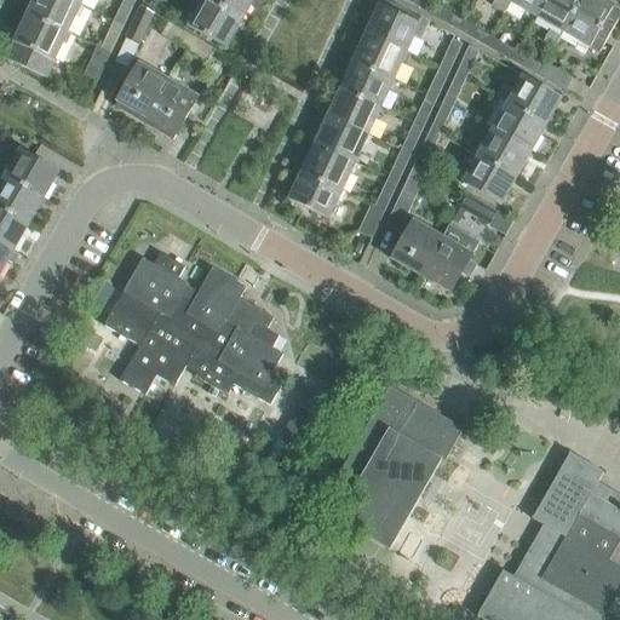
[(69,0),(33,0),(28,13),(67,33),(80,5),(69,0)]
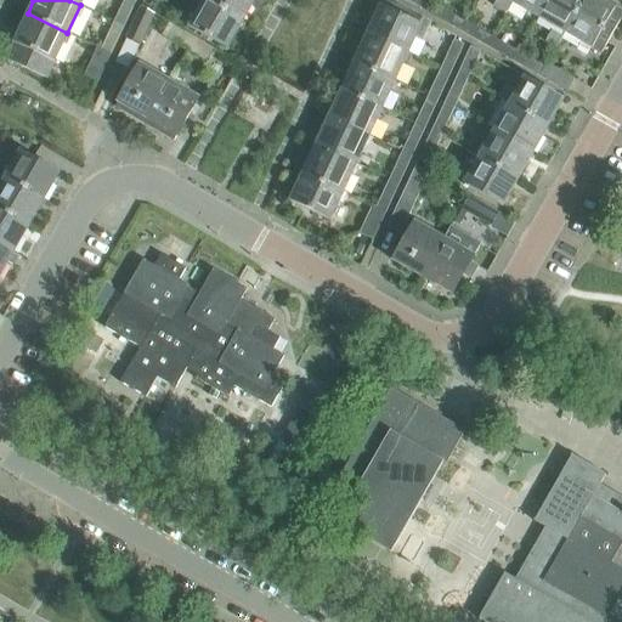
[(136,0),(123,0),(114,21),(124,26),(136,0)]
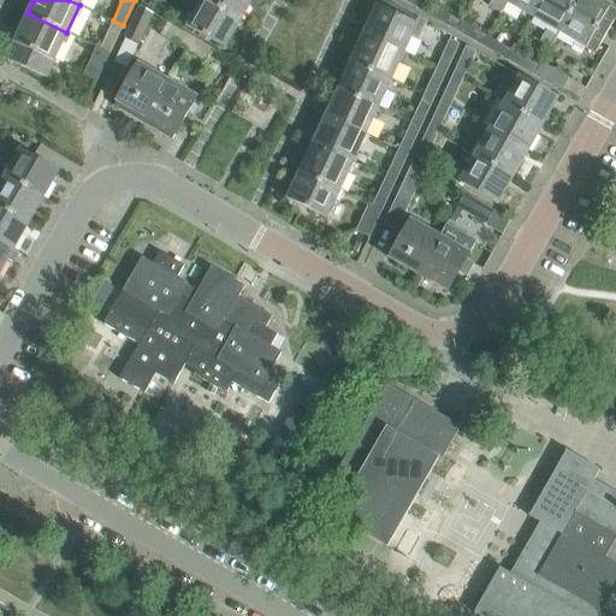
[(224,48),(240,21),(203,0),(200,0),(187,25),(224,48)]
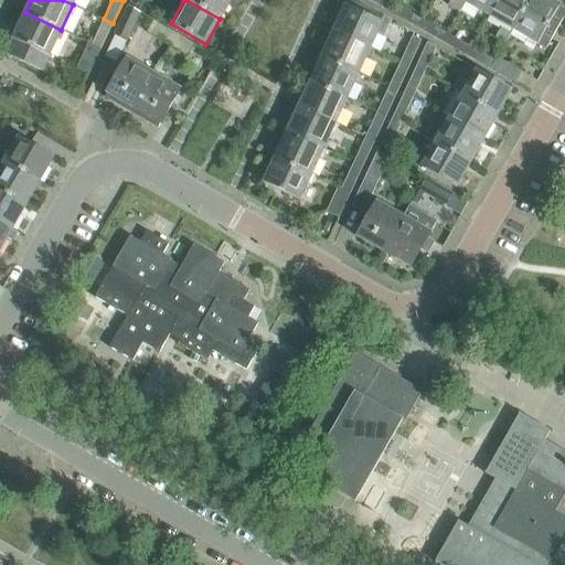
[(187,0),(220,19),(231,0),(187,0)]
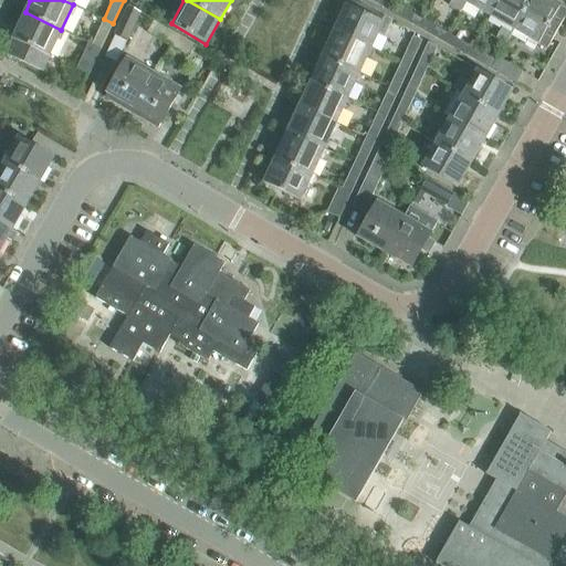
[(370,0),(389,10),(395,0),(370,0)]
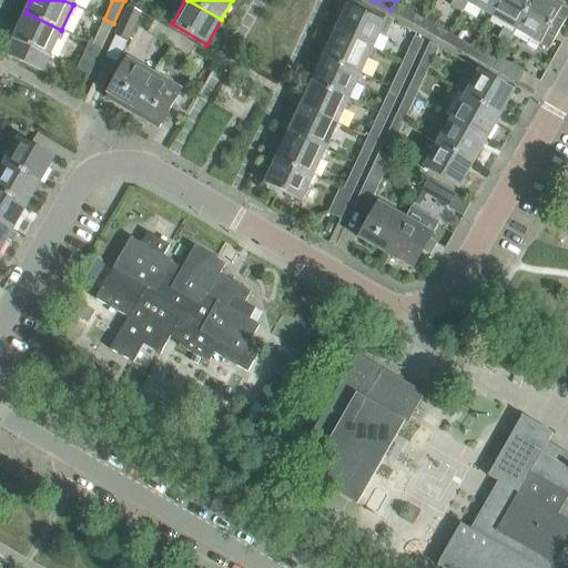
[(467,0),(467,2),(492,16),(499,0),(467,0)]
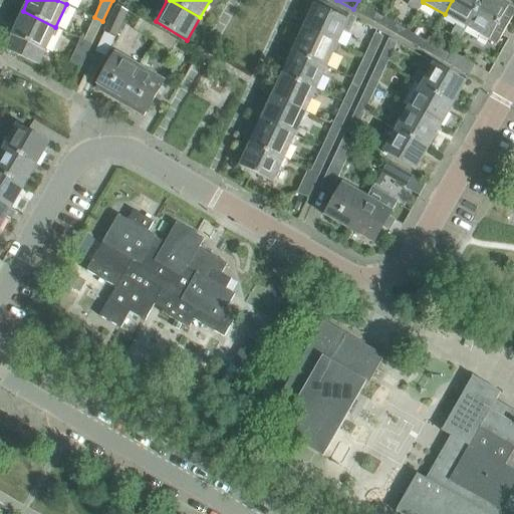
[(452,0),(445,14),(467,27),(481,0),(452,0)]
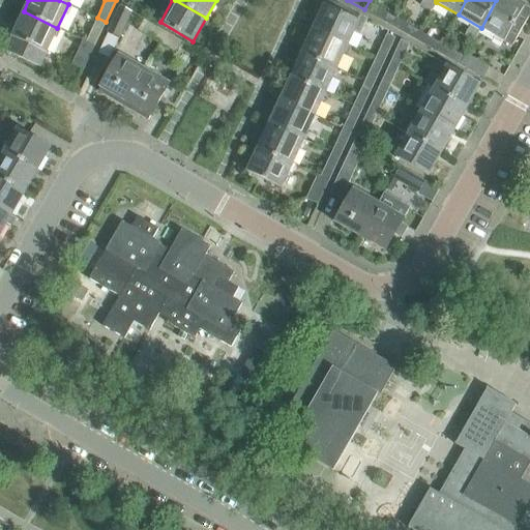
[(496,0),(481,28),(512,46),(529,15),(529,11),(524,8),(526,4),(518,0),(496,0)]
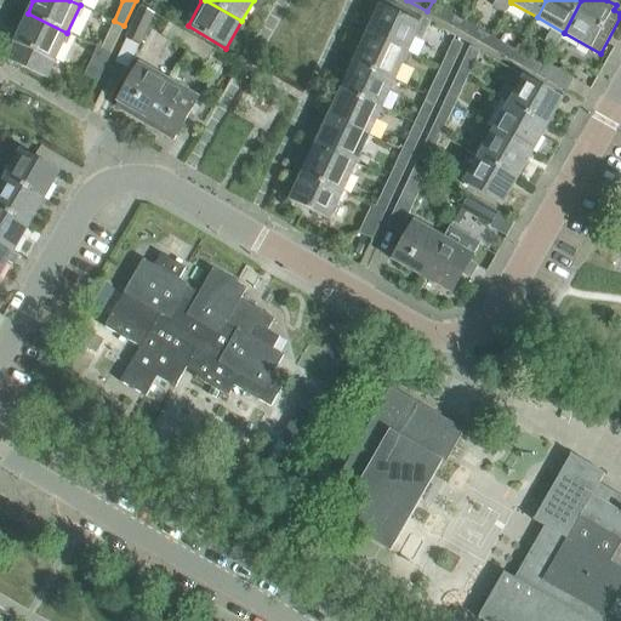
[(368,33),(406,51),(414,38),(422,41),(431,22),(411,12),(409,17),(381,4),(368,33)]
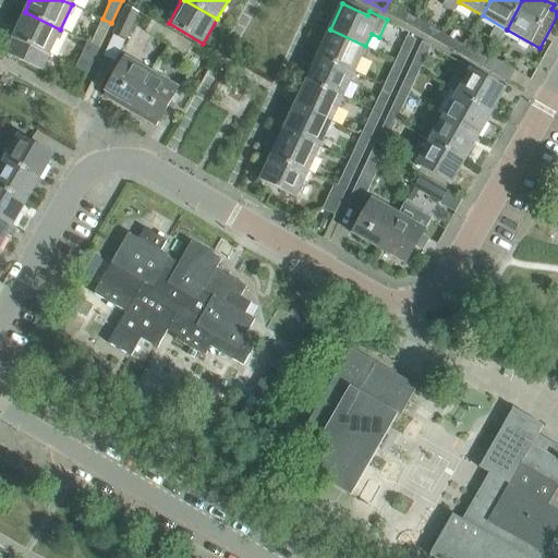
[(412,28),(417,20),(392,5),(388,14),(412,28)]
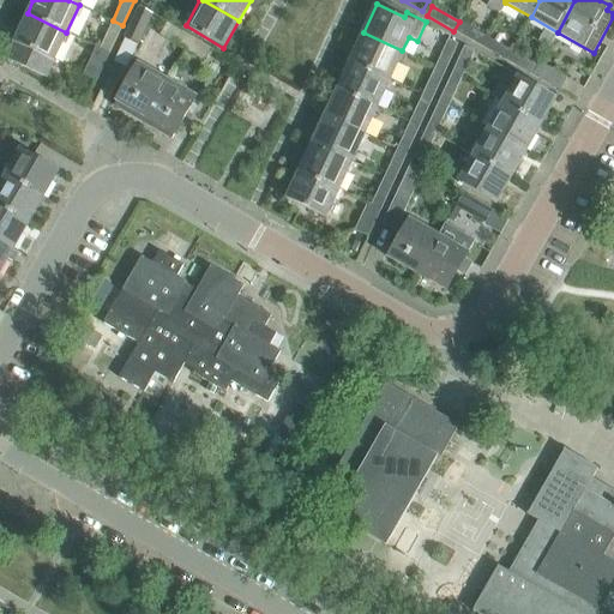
[(139,7),(125,37),(119,52),(134,59),(142,44),(138,43),(151,14),(139,7)]
